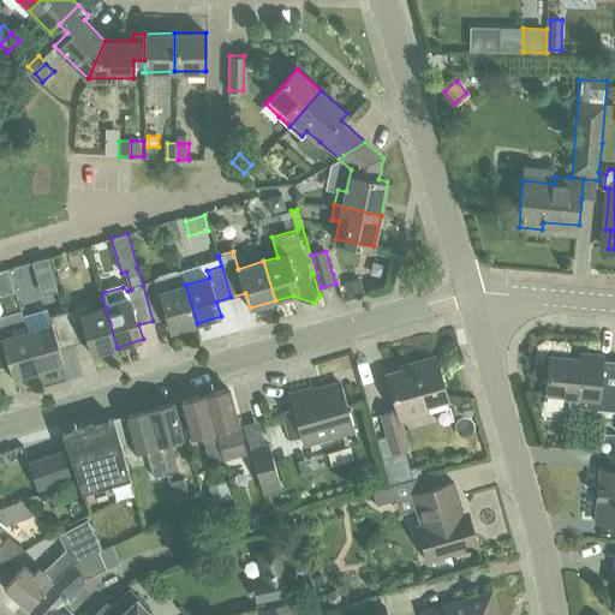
[(46,258),(33,262),(35,272),(37,279),(52,275),(47,258),(46,258)]
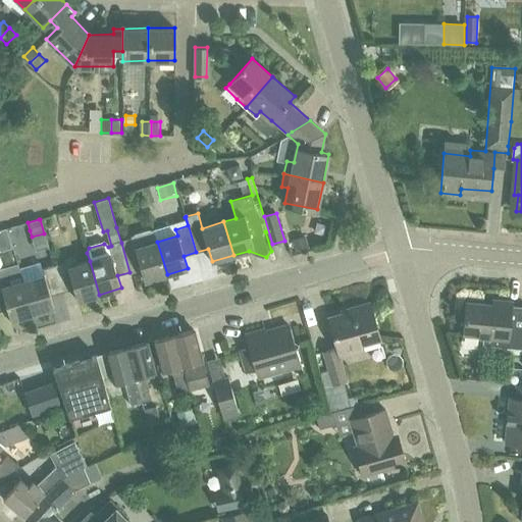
[(133,239),(121,243),(129,272),(141,268),(145,280),(167,274),(157,242),(154,230),(133,237),(133,239)]
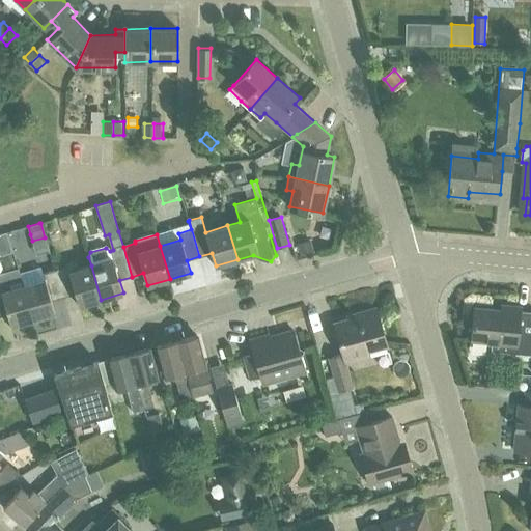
[(311,240),(299,243),(303,257),(315,254),(311,240)]
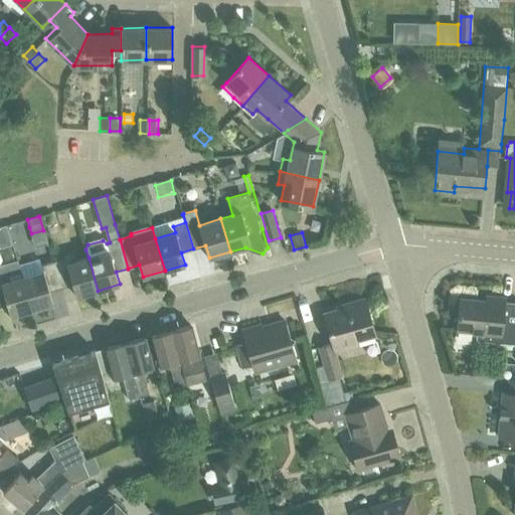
[(64,259),(52,262),(60,289),(72,285),(76,297),(98,291),(89,258),(76,261),(74,255),(64,259)]
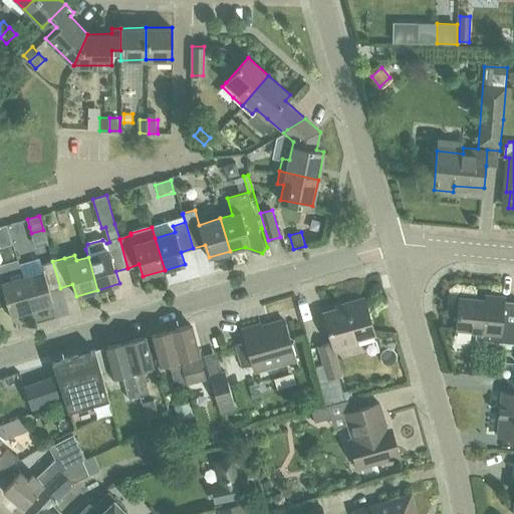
[(43,270),(22,276),(32,309),(53,303),(49,291),(60,288),(52,261),(41,264),(43,270)]
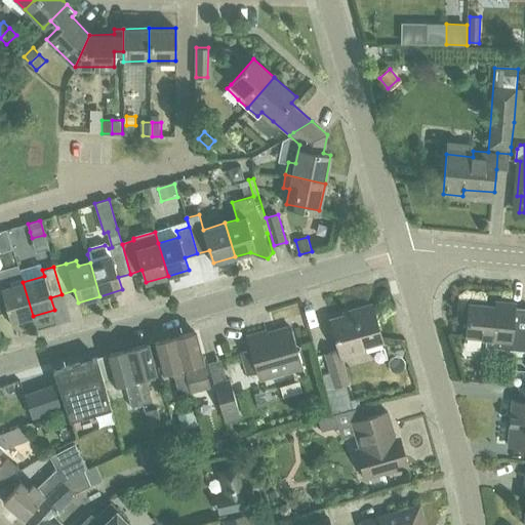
[(0,312),(7,310),(11,322),(33,316),(23,282),(10,286),(5,268),(0,269),(0,312)]
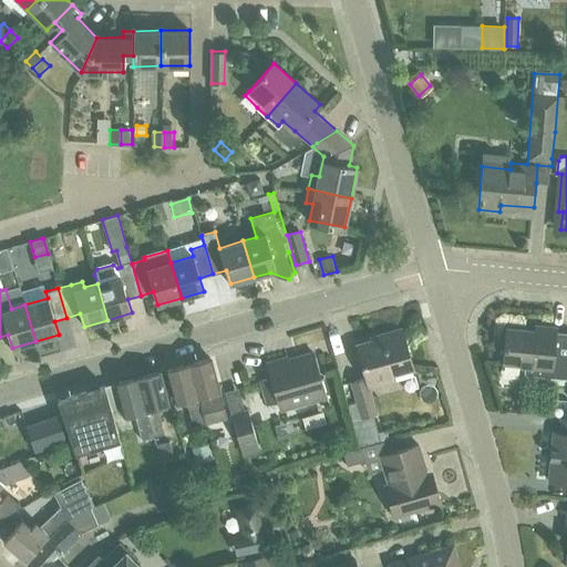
[(566,378),(566,332),(557,332),(557,328),(535,326),(535,330),(506,328),(503,364),(531,368),(529,374),(566,378)]
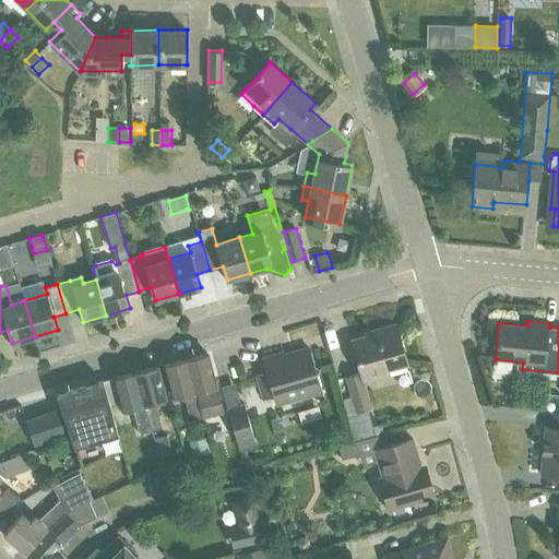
[(354,440),(358,439),(376,435),(368,407),(371,406),(365,381),(379,377),(377,369),(406,361),(396,324),(375,331),(376,334),(353,341),(361,372),(346,377),(352,396),(342,399),(354,440)]
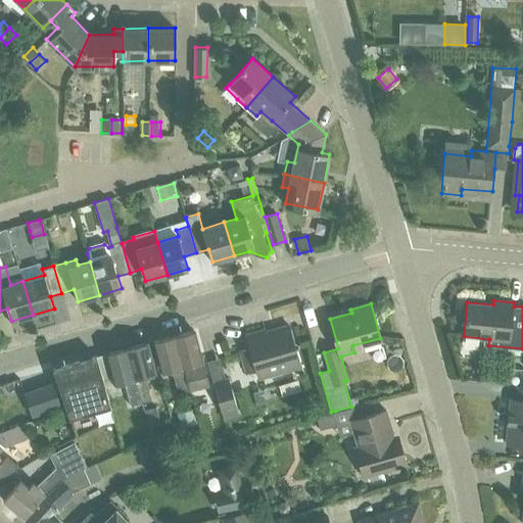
[(263,375),(301,364),(296,348),(299,342),(294,339),(290,324),(266,331),(266,329),(245,335),(248,348),(239,350),(246,373),(260,369),(263,375)]
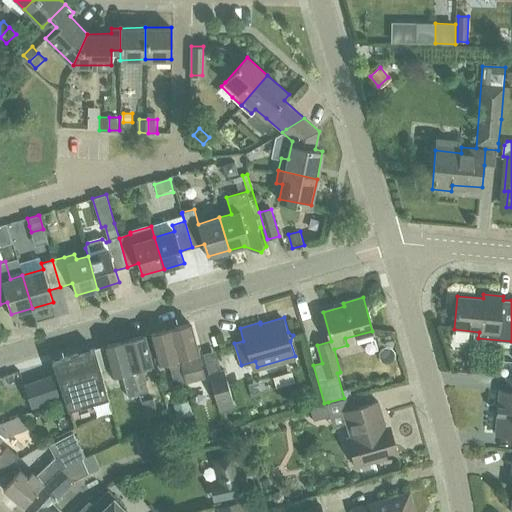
[(171,328),(185,382),(195,380),(204,377),(203,371),(190,323),(171,328)]
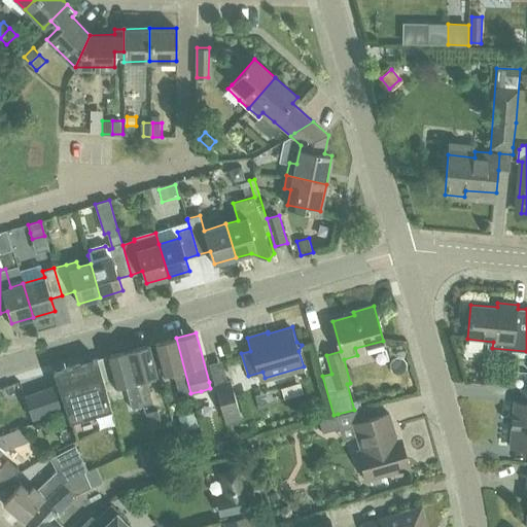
[(190,393),(176,338),(156,343),(165,375),(174,372),(180,396),(190,393)]
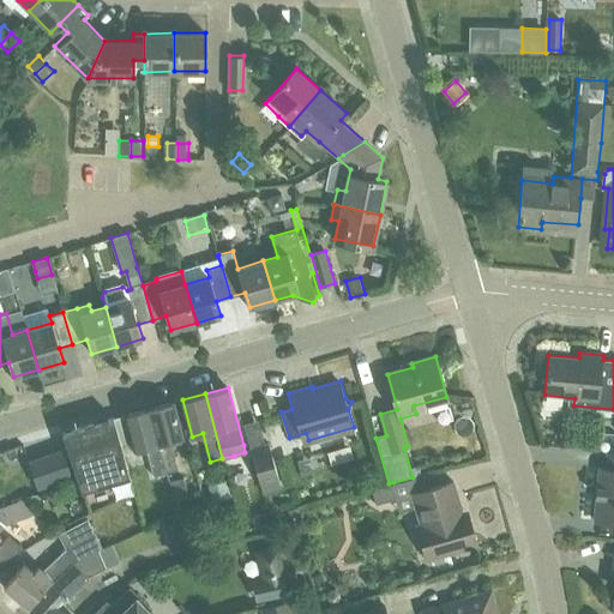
[(149,408),(166,474),(179,470),(172,443),(182,440),(173,402),(149,408)]
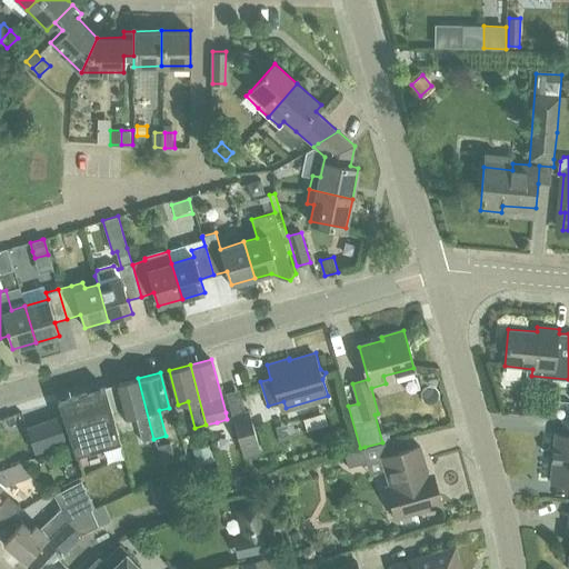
[(138,378),(106,387),(115,423),(127,420),(136,417),(142,442),(153,439),(138,378)]
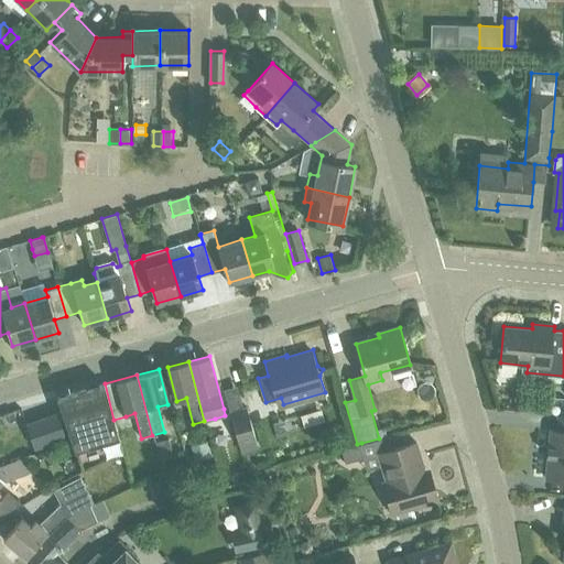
[(114,420),(105,383),(58,398),(83,474),(123,455),(114,420)]
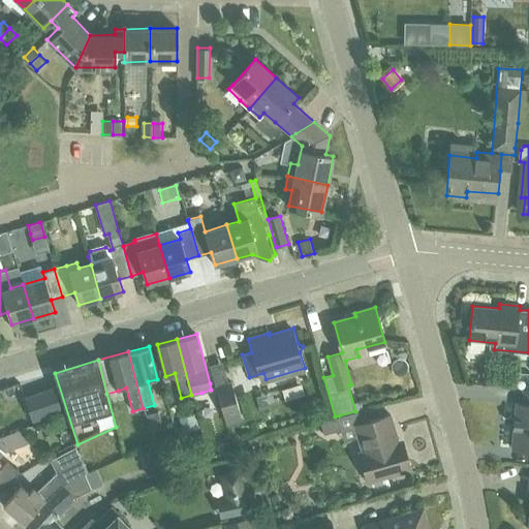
[(290,396),(307,392),(304,381),(287,385),(290,396)]
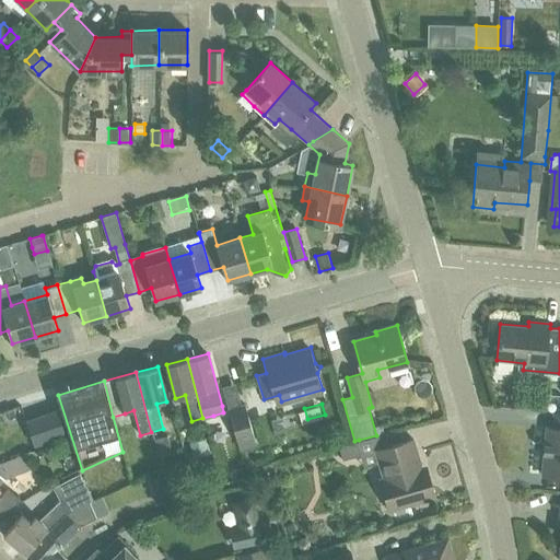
[(256,443),(245,405),(229,409),(240,447),(256,443)]
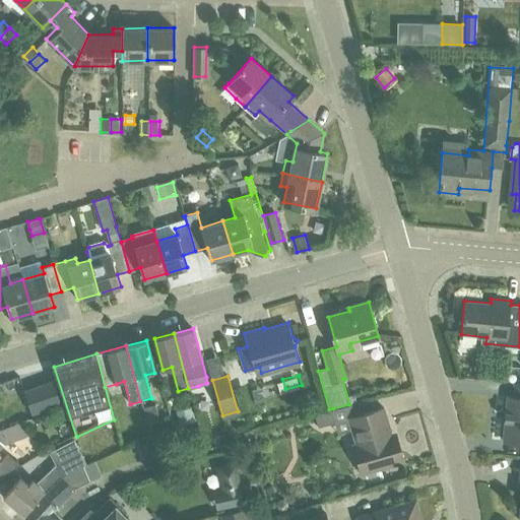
[(54,380),(25,390),(34,413),(62,404),(54,380)]
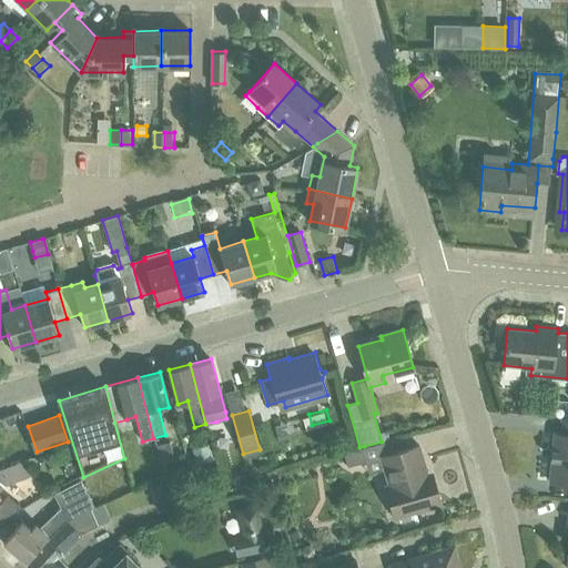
[(555,434),(550,483),(567,484),(567,419),(563,419),(561,434),(555,434)]
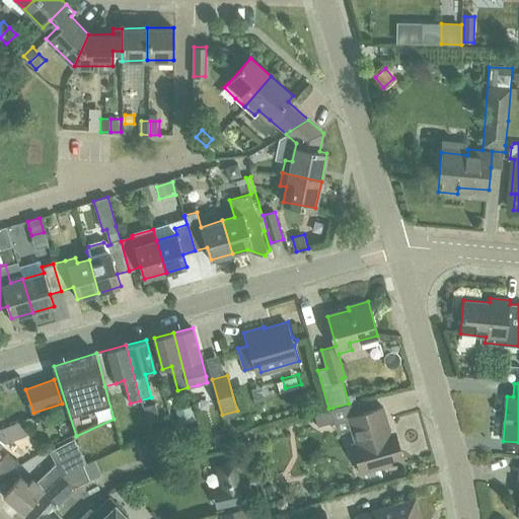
[(328,409),(314,414),(318,426),(337,421),(337,423),(350,420),(357,442),(359,441),(368,471),(404,460),(399,440),(395,442),(384,406),(360,414),(356,401),(349,403),(332,408),(328,409)]
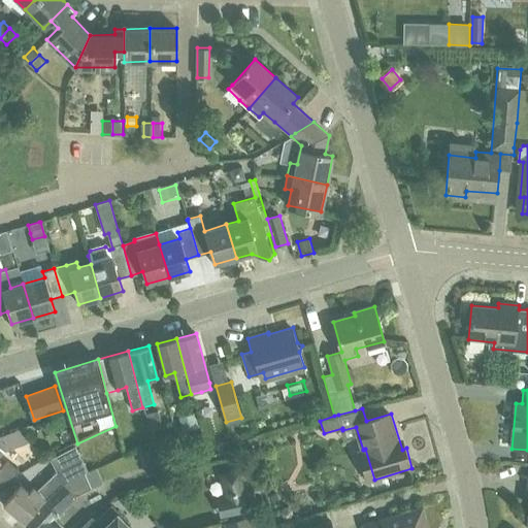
[(152,432),(162,429),(158,411),(147,415),(152,432)]
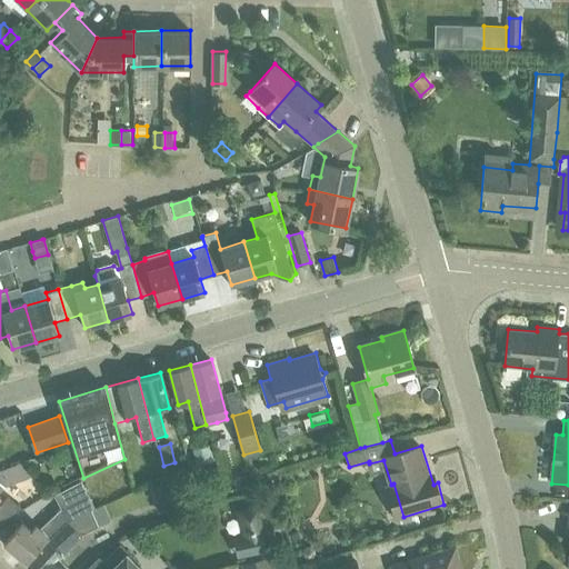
[(210,445),(193,449),(198,465),(213,460),(210,445)]
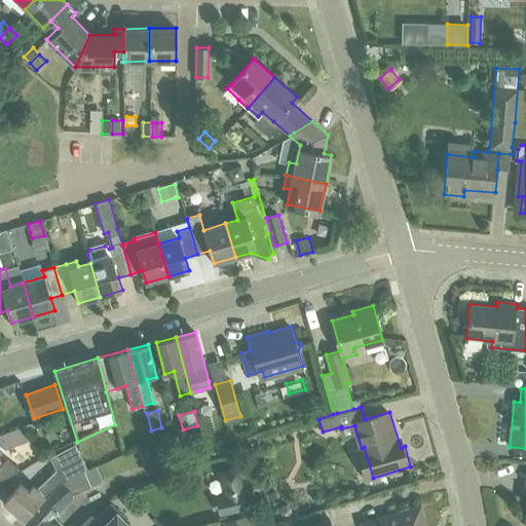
[(0,464),(2,462),(0,460),(0,453),(3,450),(4,451),(29,441),(24,426),(0,436),(0,464)]
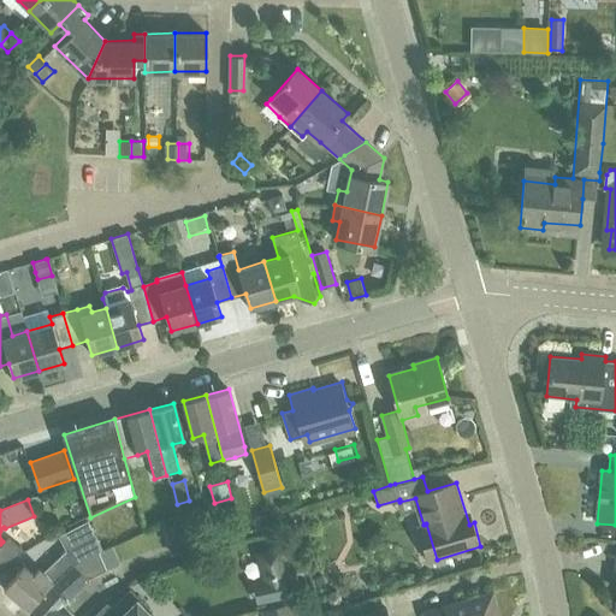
[(75,508),(78,519),(89,514),(84,503),(75,508)]
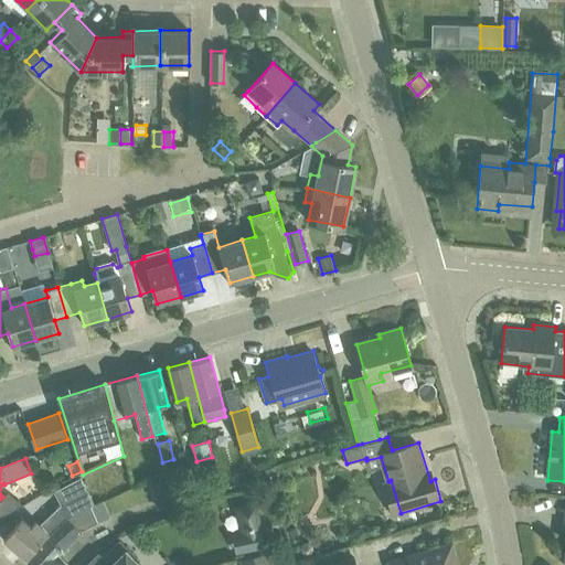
[(244,471),(236,473),(238,482),(247,480),(244,471)]
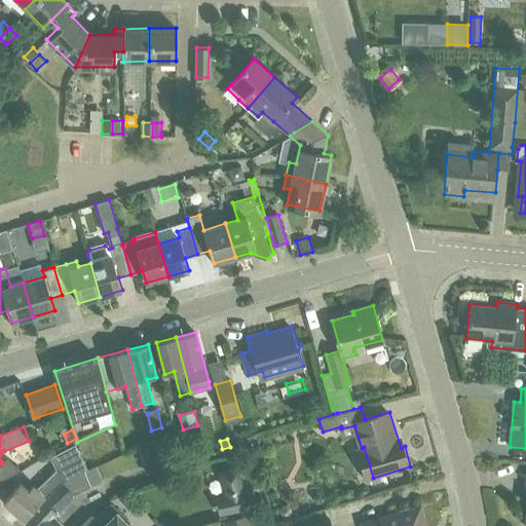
[(20,485),(4,502),(25,522),(42,499),(43,500),(61,486),(65,481),(66,482),(88,471),(82,459),(75,446),(51,457),(58,470),(36,489),(33,487),(29,491),(20,485)]
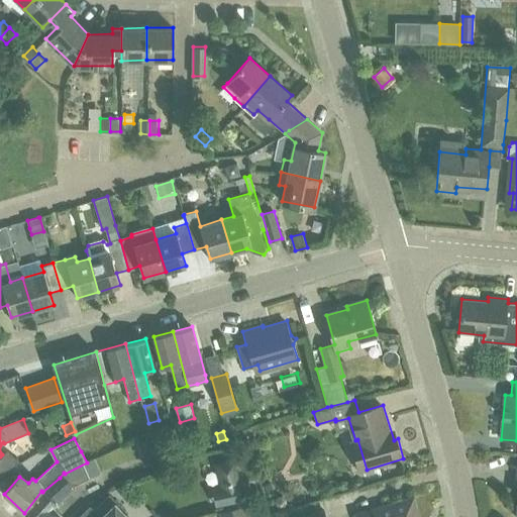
[(149,439),(138,443),(141,454),(152,450),(149,439)]
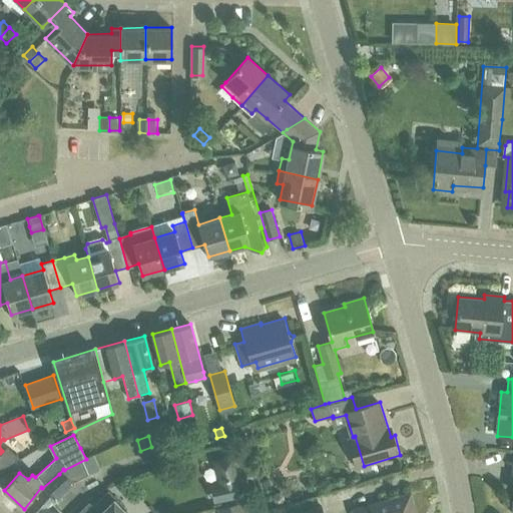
[(41,487),(24,509),(28,512),(60,512),(52,505),(66,490),(64,487),(84,477),(79,466),(59,474),(42,488),(41,487)]
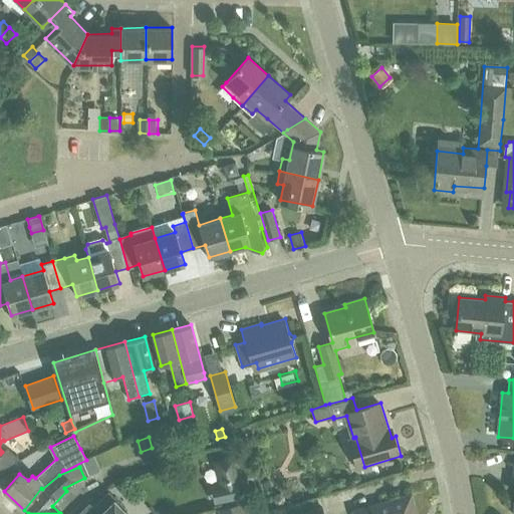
[(237,489),(235,479),(222,482),(222,485),(218,486),(220,493),(222,501),(239,497),(237,489)]
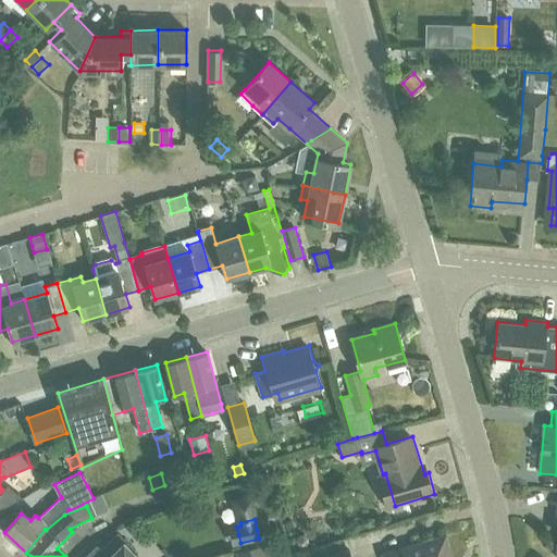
[(116,534),(100,552),(96,547),(86,556),(135,556),(133,555),(135,553),(116,534)]
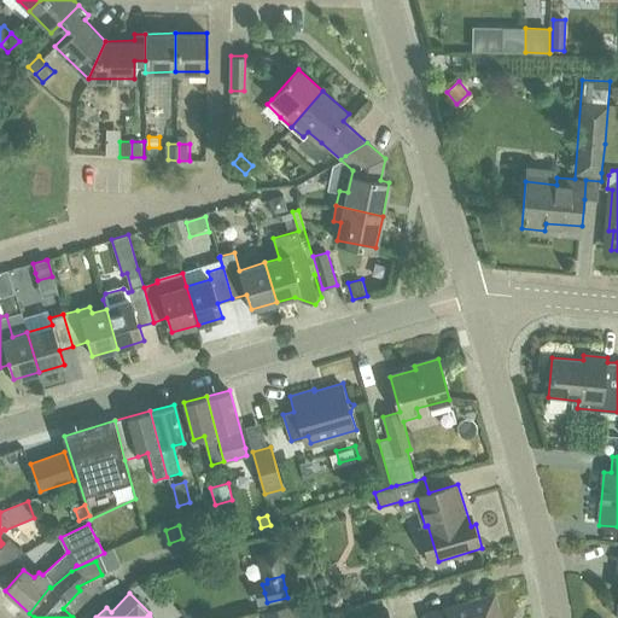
[(503,617),(497,595),(426,614),(427,617),(503,617)]
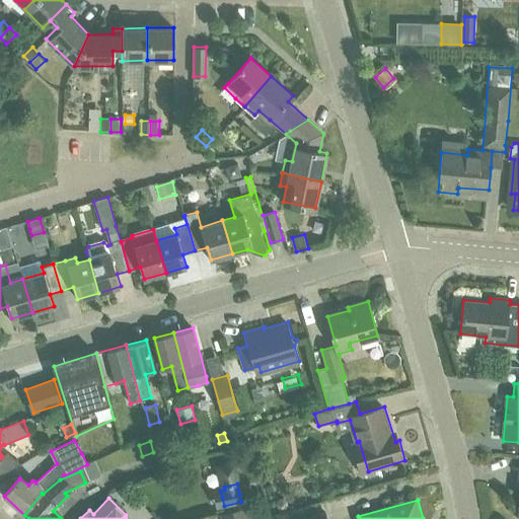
[(248,507),(221,516),(222,518),(251,518),(248,507)]
